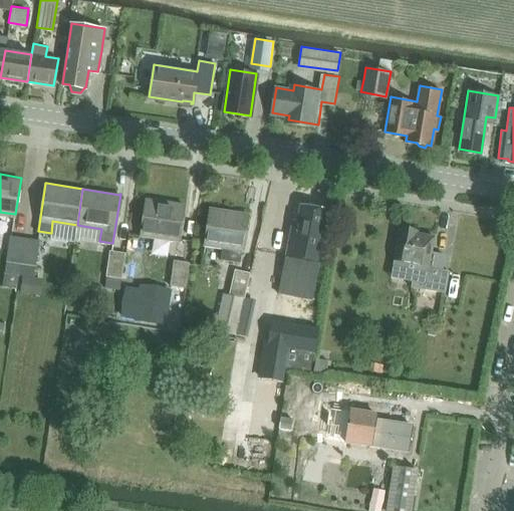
[(146,198),(141,234),(179,240),(185,204),(185,203),(184,203),(183,204),(147,198),(146,198)]
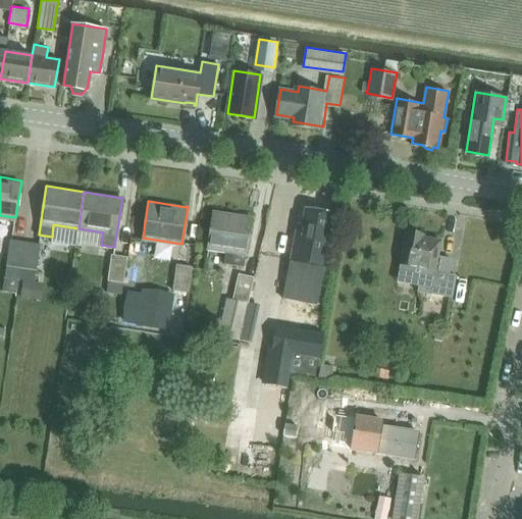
[(297,223),(282,297),(317,304),(333,213),(314,209),(305,207),(303,213),(301,224),(297,223)]
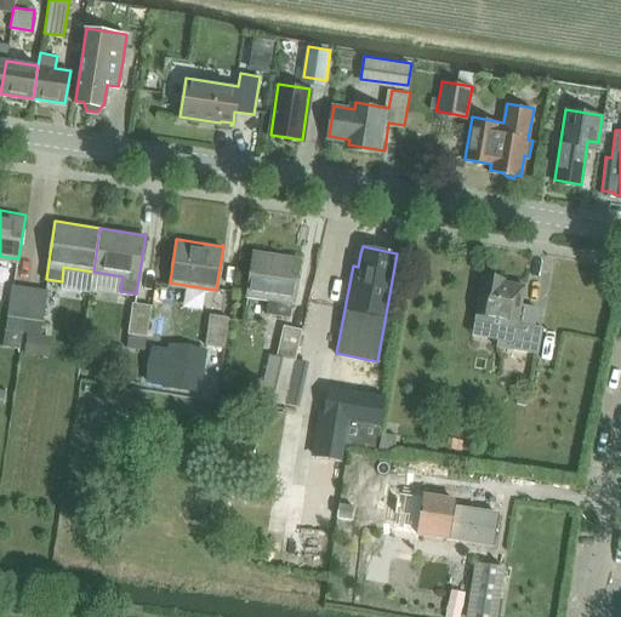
[(267,310),(290,314),(292,300),(294,300),(301,256),(255,249),(248,292),(269,296),(267,310)]
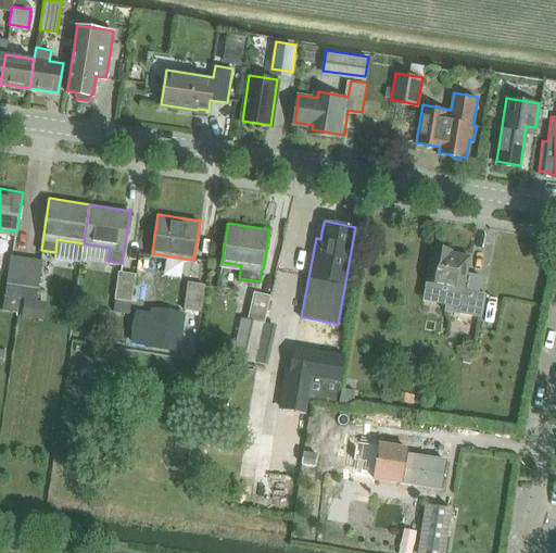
[(469,254),(451,250),(451,249),(432,244),(426,279),(450,284),(445,306),(481,313),(484,292),(477,291),(480,274),(466,272),(469,254)]
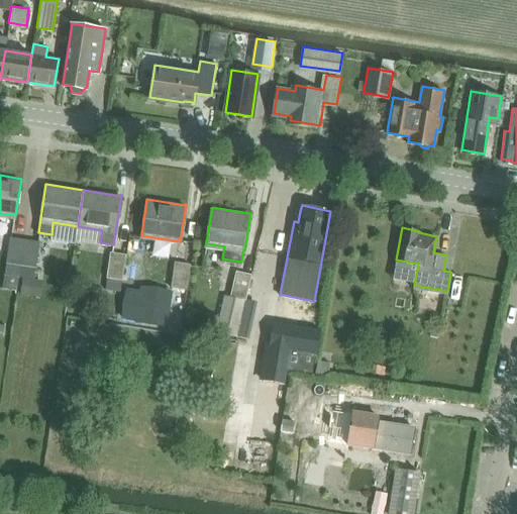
[(10,236),(6,262),(20,264),(21,264),(24,238),(10,236)]
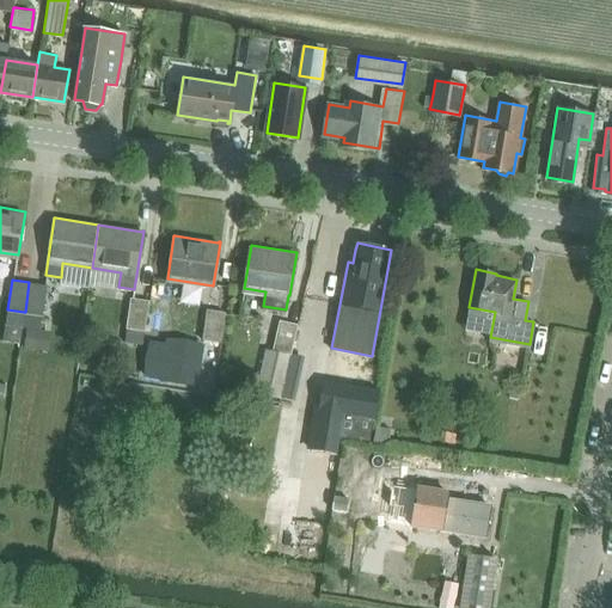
[(29,282),(25,312),(42,314),(47,284),(29,282)]
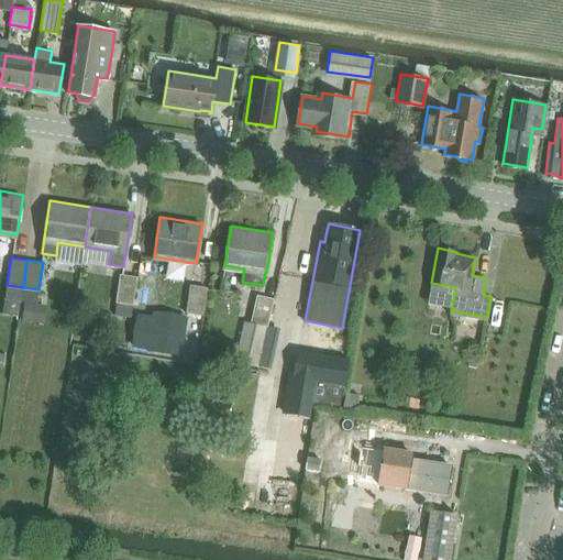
[(120,274),(116,302),(117,302),(132,304),(136,276),(120,274)]
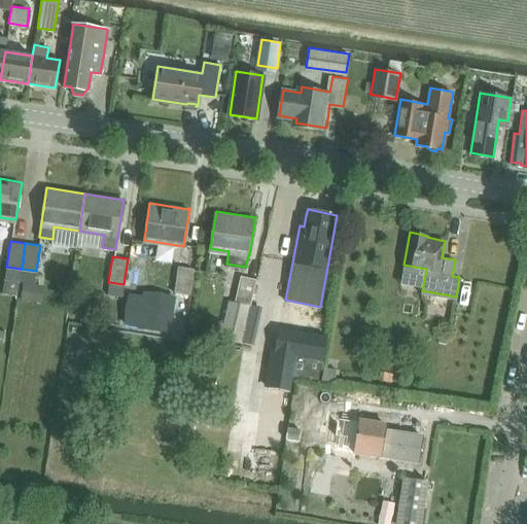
[(178,267),(174,292),(175,292),(189,294),(194,269),(178,267)]
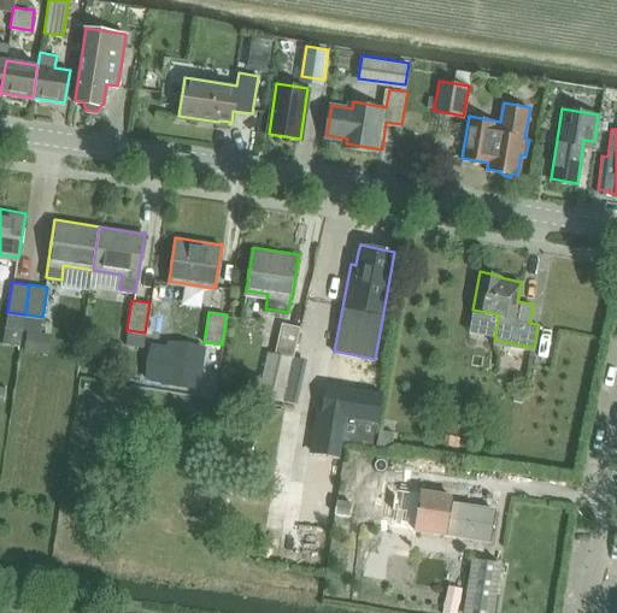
[(275,351),(293,355),(299,325),(281,322),(275,351)]
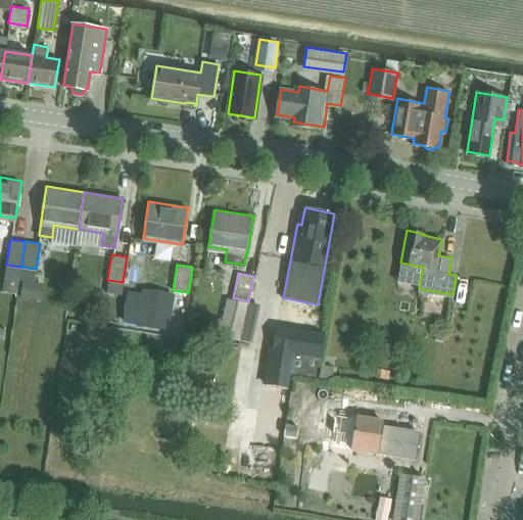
[(167,326),(172,293),(142,289),(142,293),(129,291),(125,320),(137,321),(137,323),(157,326),(157,324),(167,326)]
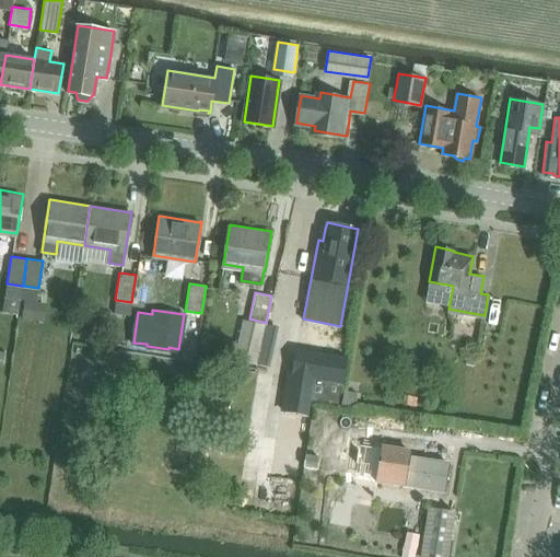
[(225,339),(222,355),(256,363),(265,324),(248,320),(243,318),(237,341),(225,339)]
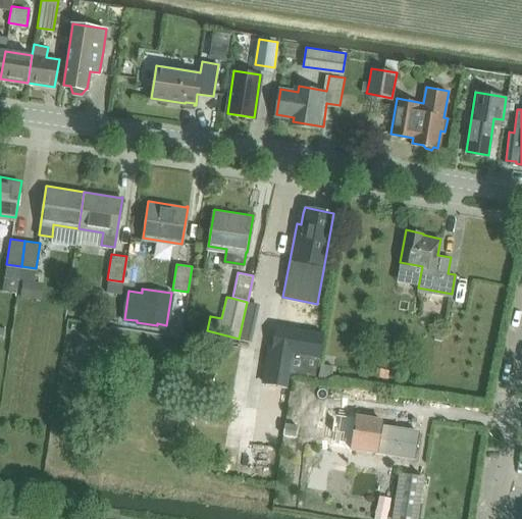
[(62,315),(61,329),(83,330),(84,317),(62,315)]
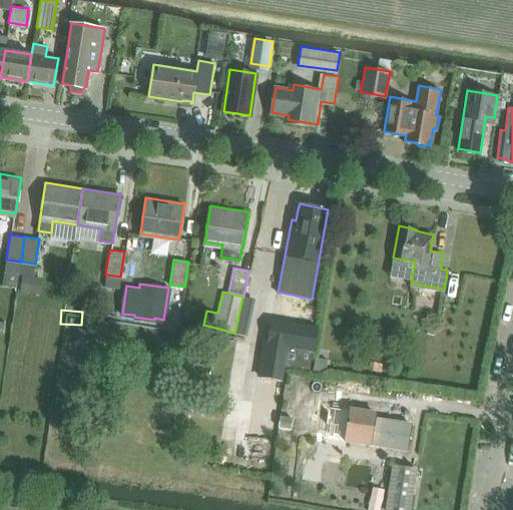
[(267,342),(261,376),(282,379),(285,365),(310,369),(313,350),(314,350),(318,326),(270,318),(267,342)]
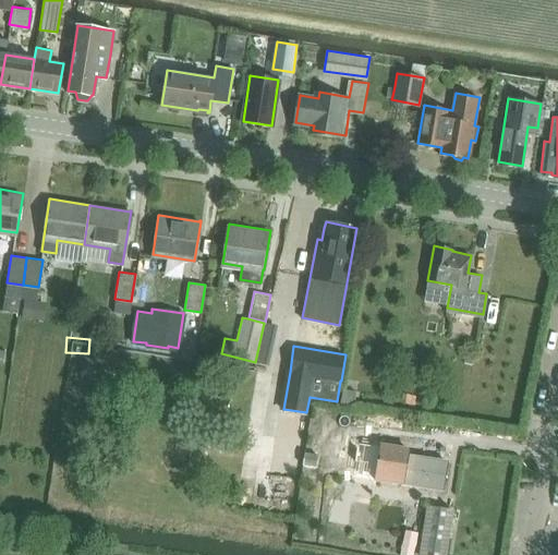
[(411,454),(412,447),(385,443),(379,478),(445,489),(450,460),(411,454)]
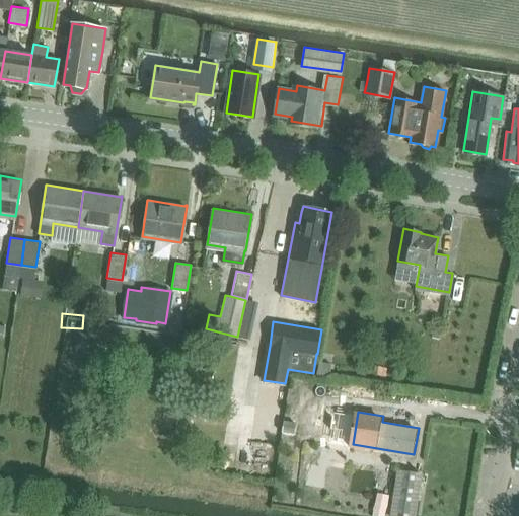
[(295,421),(283,419),(282,430),(294,432),(295,421)]
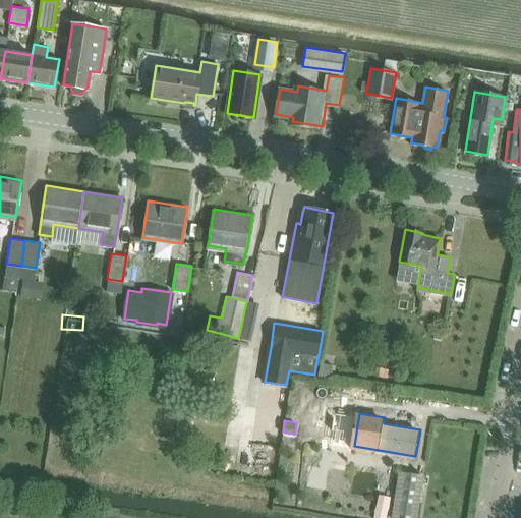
[(416,517),(423,475),(399,472),(392,517),(416,517)]
